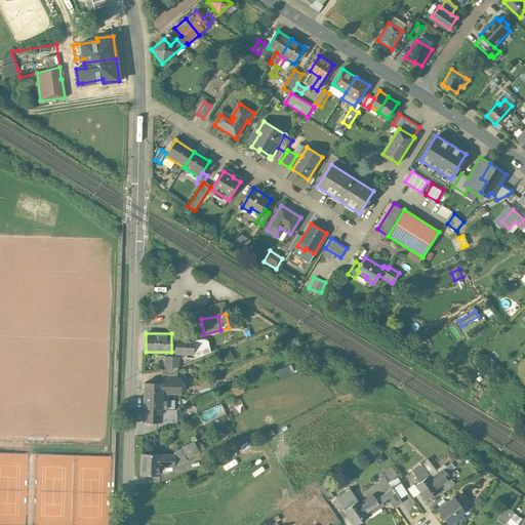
[(203,338),(192,341),(192,342),(193,354),(194,354),(194,359),(210,353),(208,340),(203,338)]
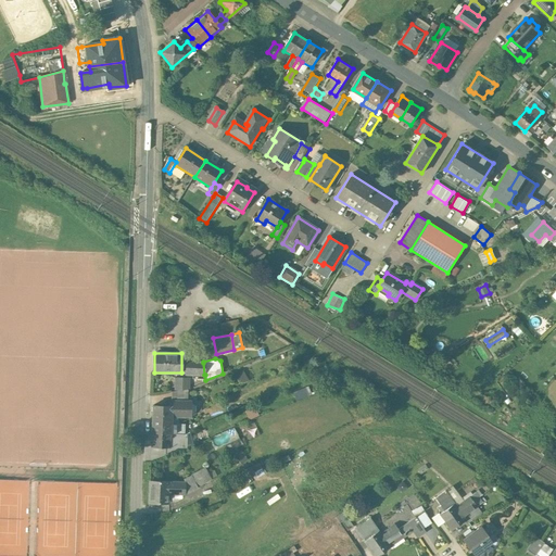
[(194,363),(194,365),(186,365),(186,374),(204,375),(203,363),(194,363)]
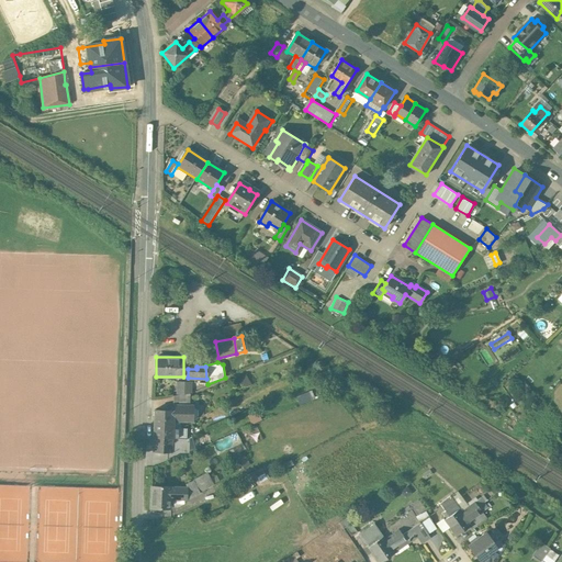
[(310,392),(298,395),(299,402),(311,400),(310,392)]
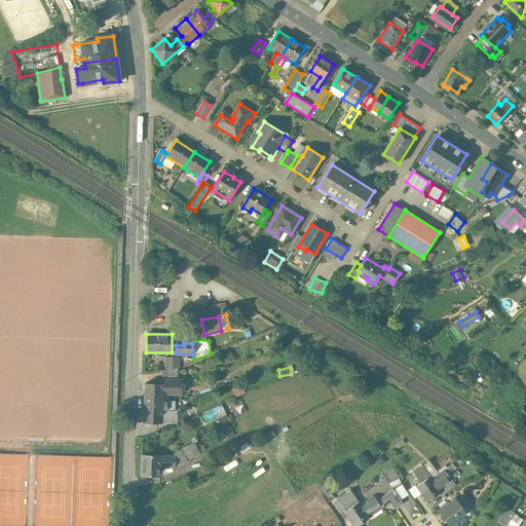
[(178,369),(161,371),(163,371),(163,380),(178,380),(178,369)]
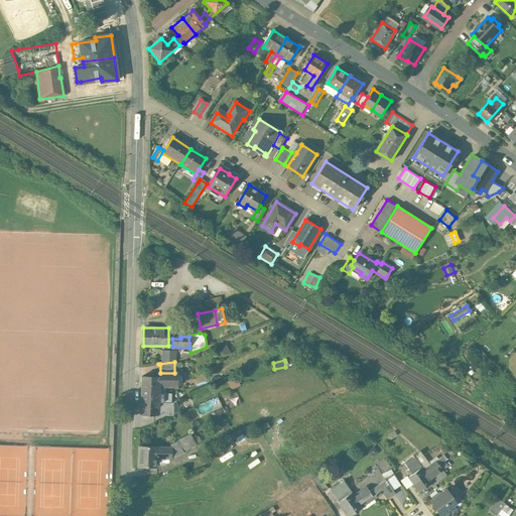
[(158,377),(142,377),(141,389),(159,390),(159,386),(177,388),(177,373),(174,373),(160,373),(158,373),(158,377)]
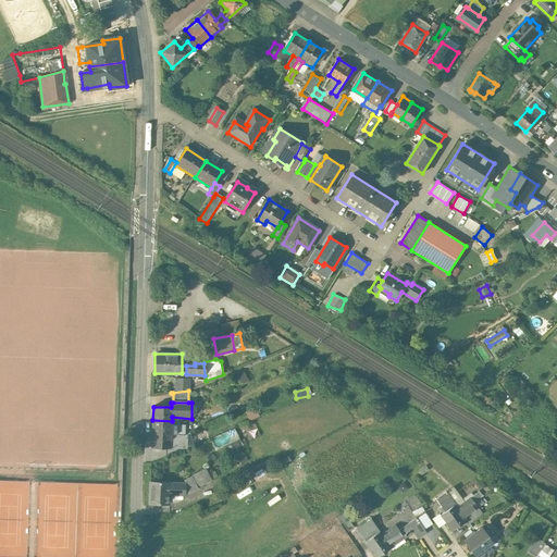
[(172,421),(152,420),(152,433),(171,434),(185,435),(185,425),(172,425),(172,421)]
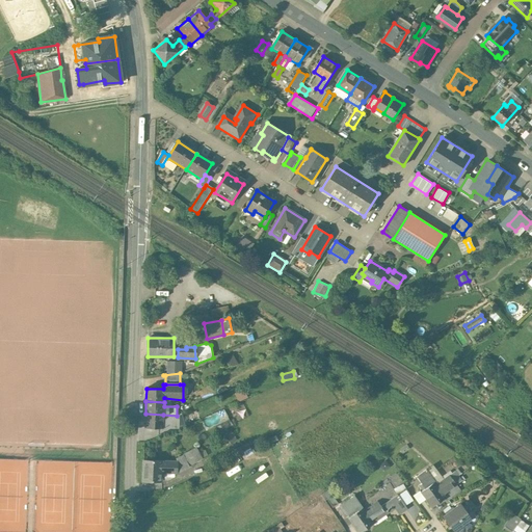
[(163,415),(145,414),(144,427),(162,428),(163,415)]
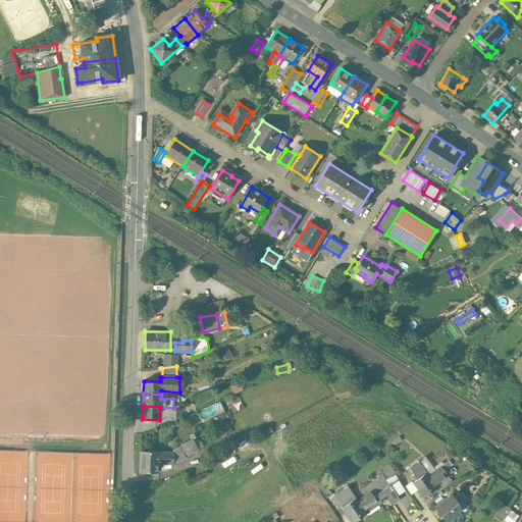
[(173,408),(160,407),(159,420),(174,420),(174,408),(173,408)]
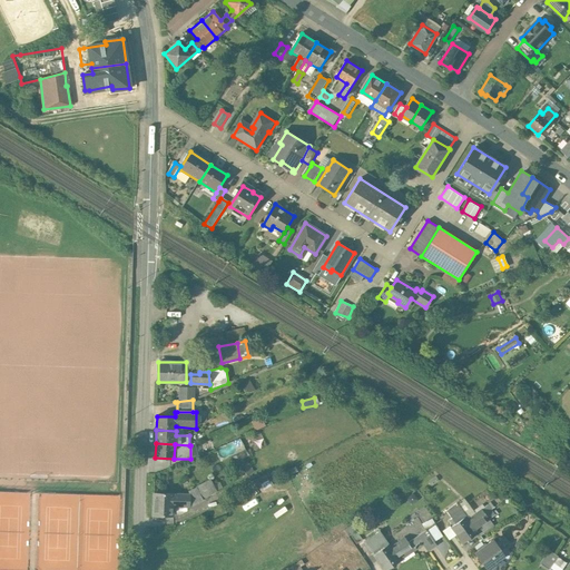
[(245,450),(234,455),(244,475),(256,470),(245,450)]
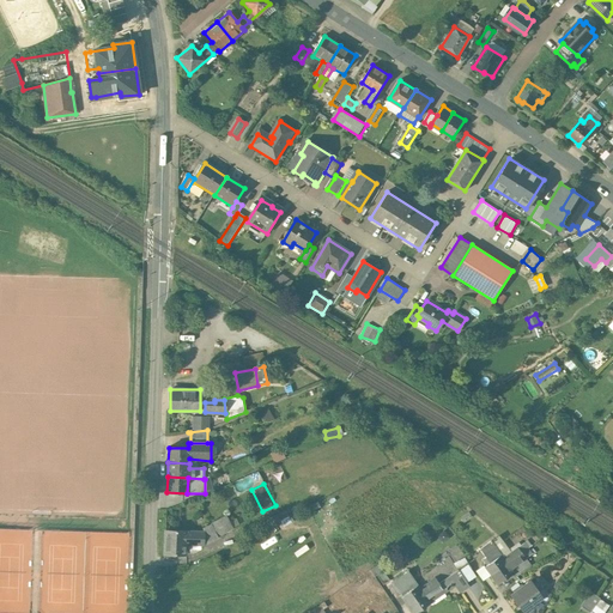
[(226,516),(211,525),(217,536),(234,528),(226,516)]
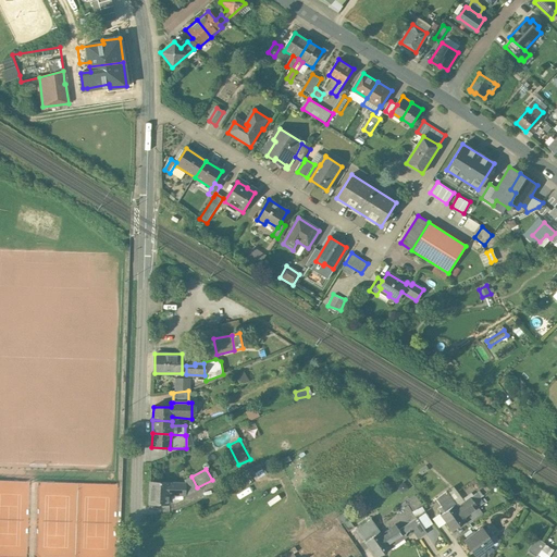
[(186,496),(198,490),(197,487),(192,477),(186,480),(186,483),(186,496)]
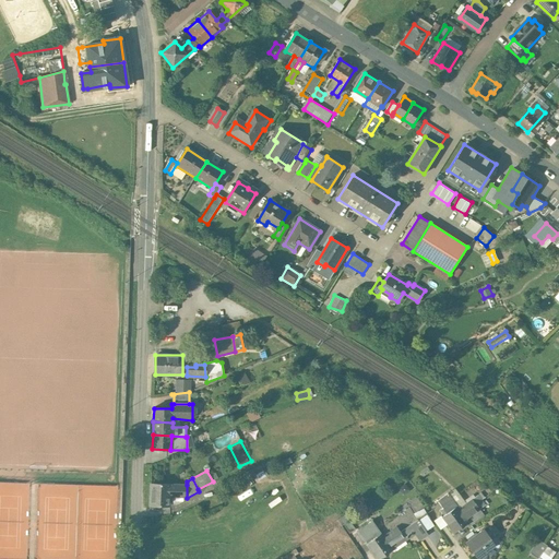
[(169,485),(151,484),(150,507),(169,507),(169,497),(173,497),(173,498),(187,498),(187,485),(170,485),(169,485)]
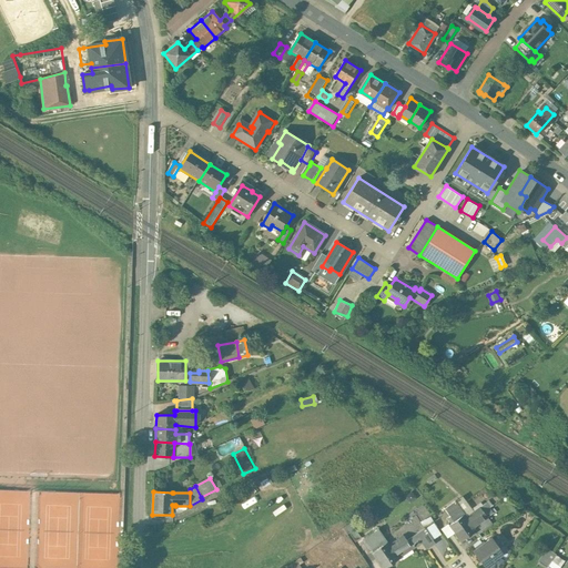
[(465,515),(456,500),(445,508),(450,516),(449,517),(454,523),(449,526),(455,534),(484,513),(479,507),(466,517),(465,515)]
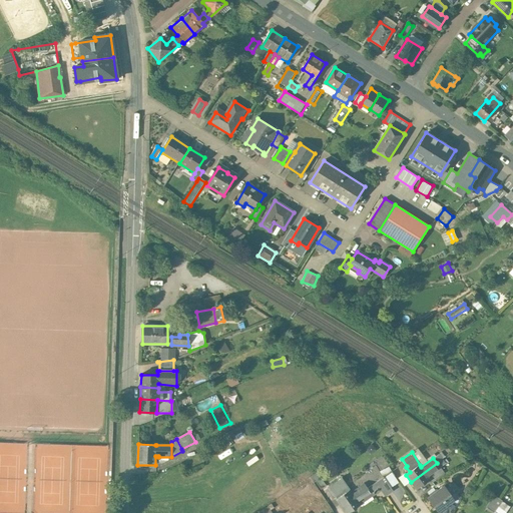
[(439,454),(433,458),(437,463),(442,459),(439,454)]
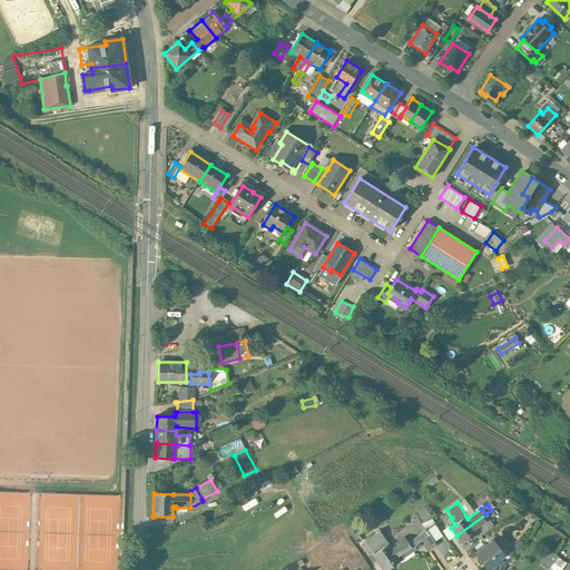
[(491,510),(485,514),(489,519),(495,514),(491,510)]
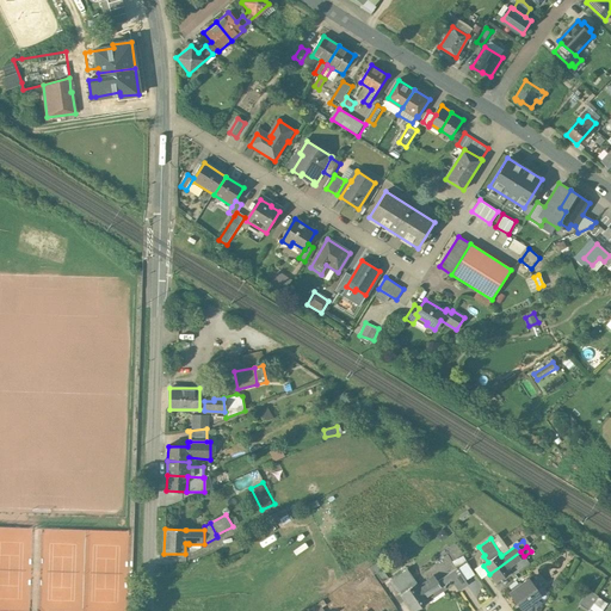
[(520,551),(489,574),(495,582),(512,571),(510,567),(524,556),(520,551)]
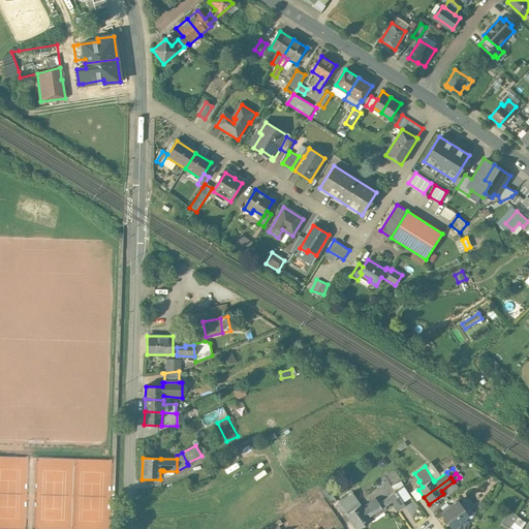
[(337,501),(328,488),(319,493),(323,498),(325,497),(331,505),(337,501)]
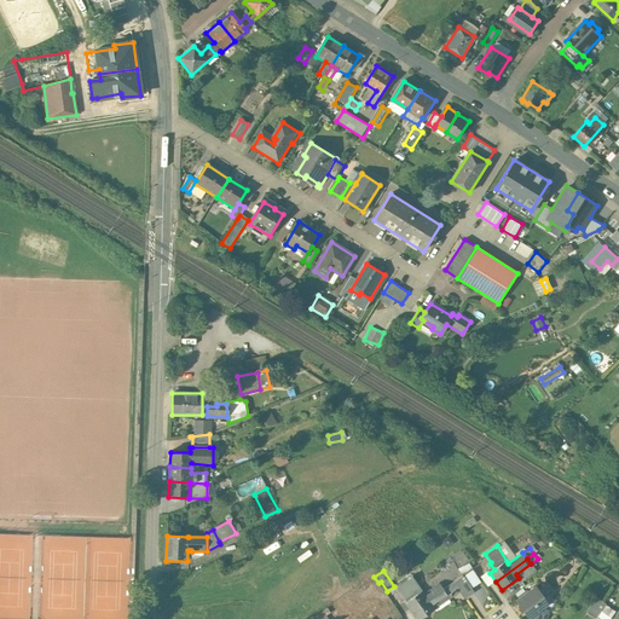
[(474,591),(463,576),(455,582),(461,590),(466,597),(474,591)]
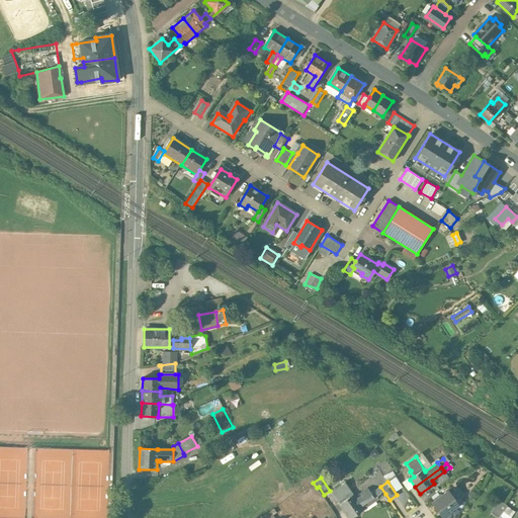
[(353,495),(345,483),(331,492),(339,504),(344,511),(370,493),(367,488),(361,492),(355,497),(353,494),(353,495)]
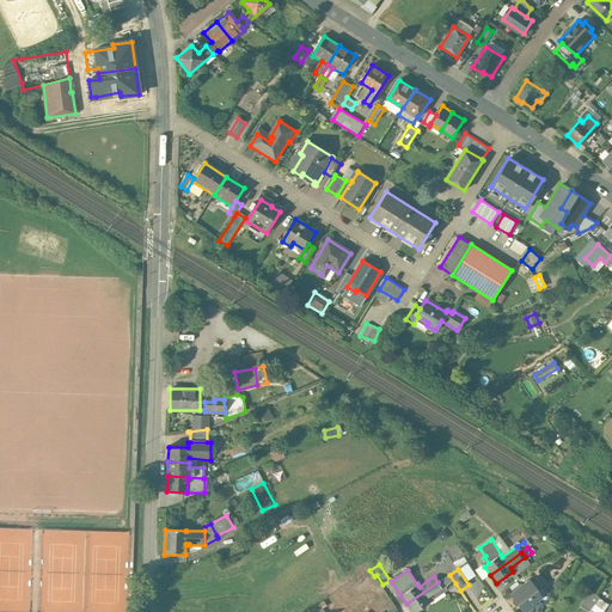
[(438,582),(407,604),(411,611),(414,611),(429,601),(428,599),(442,588),(445,591),(456,583),(450,575),(450,574),(438,582)]
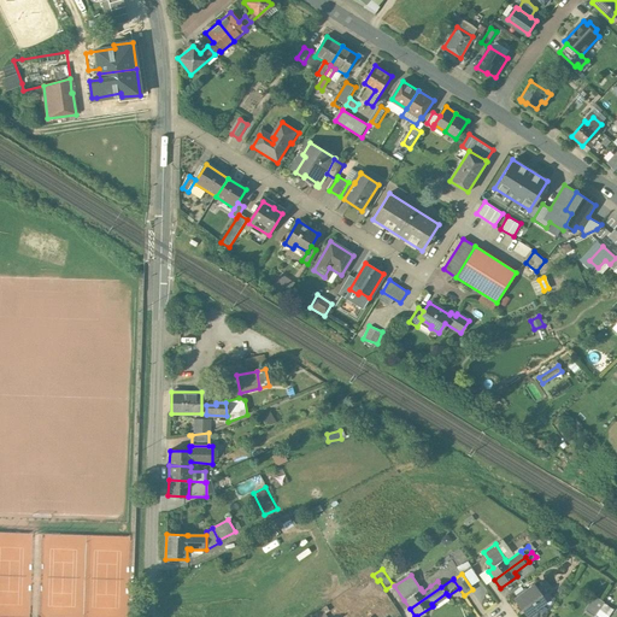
[(533,587),(516,599),(529,616),(530,616),(530,615),(538,610),(536,607),(544,603),(545,601),(533,587)]
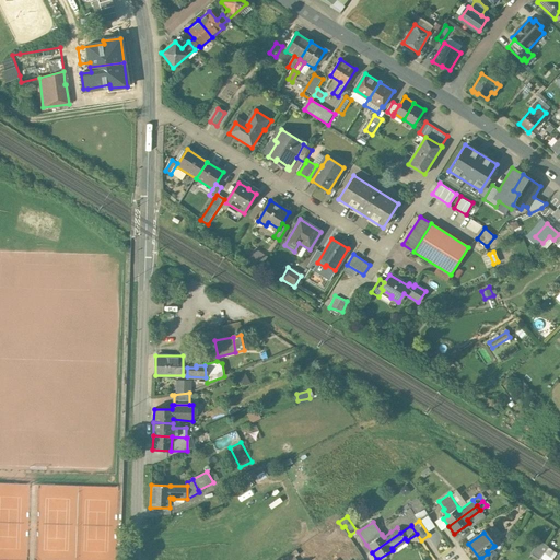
[(539,541),(532,553),(538,558),(539,559),(547,547),(539,541)]
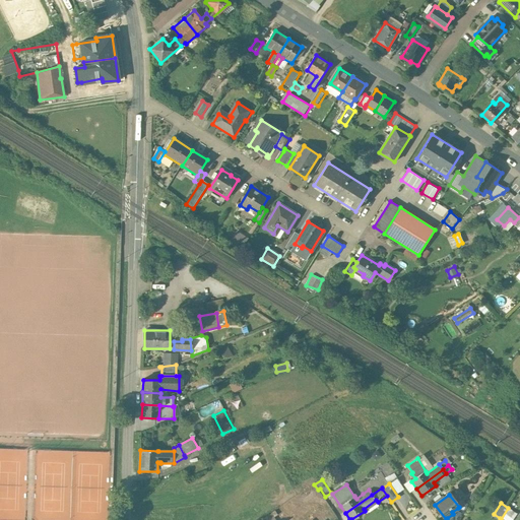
[(458,508),(452,512),(453,514),(447,518),(447,519),(448,519),(457,519),(462,513),(458,508)]
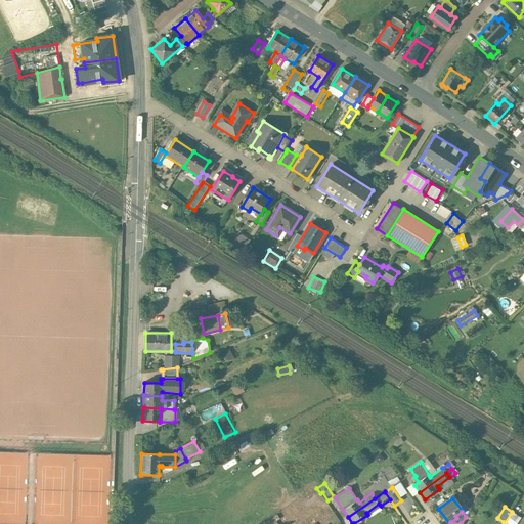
[(513,512),(505,523),(506,523),(515,523),(520,517),(513,512)]
